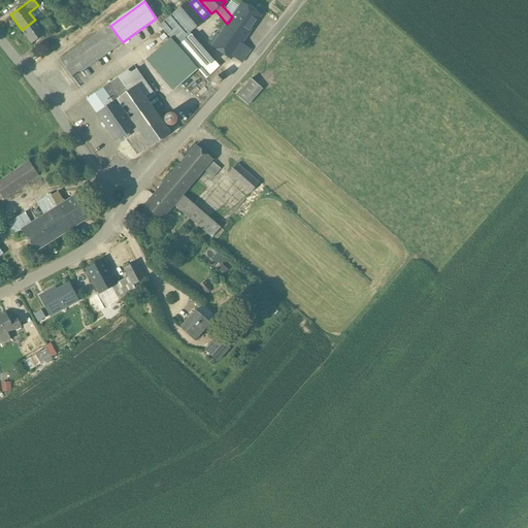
[(190,3),(188,1),(173,13),(190,33),(204,21),(203,19),(190,3)]
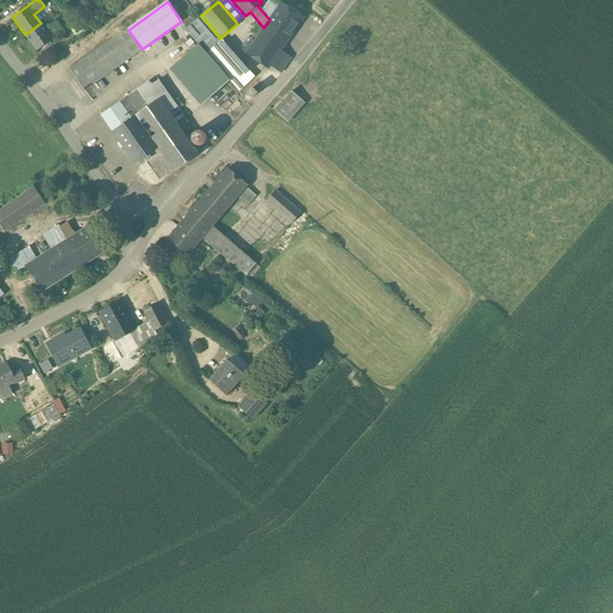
[(303,18),(281,2),(269,19),(268,22),(291,37),(303,18)]
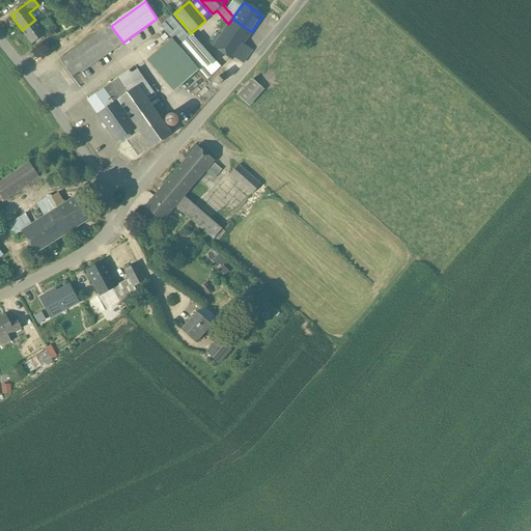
[(191,33),(174,14),(161,26),(207,79),(220,67),(191,33)]
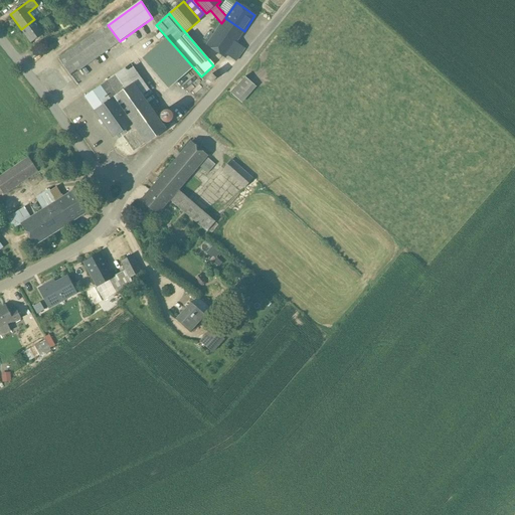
[(73,15),(64,22),(68,28),(77,21),(73,15)]
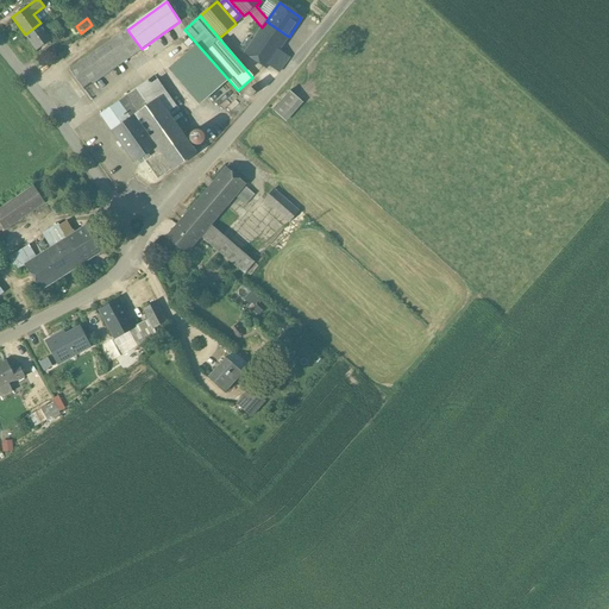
[(289,37),(267,22),(262,27),(245,54),(267,69),(269,66),(280,50),(289,37)]
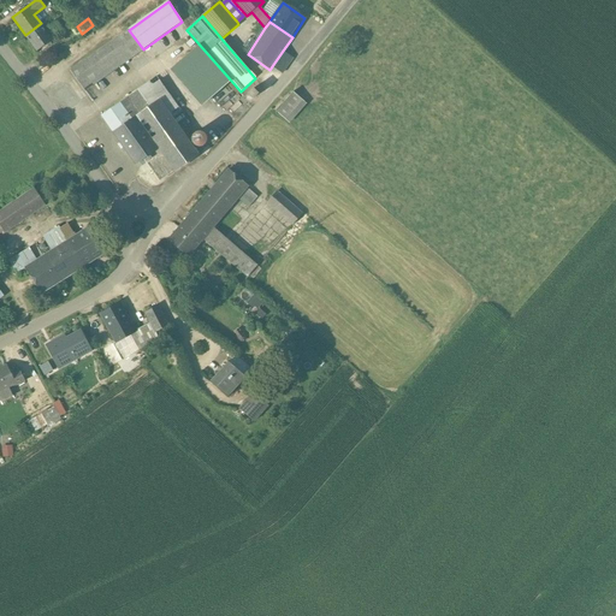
[(46,29),(41,23),(25,35),(37,52),(64,31),(58,23),(53,27),(51,25),(46,29)]
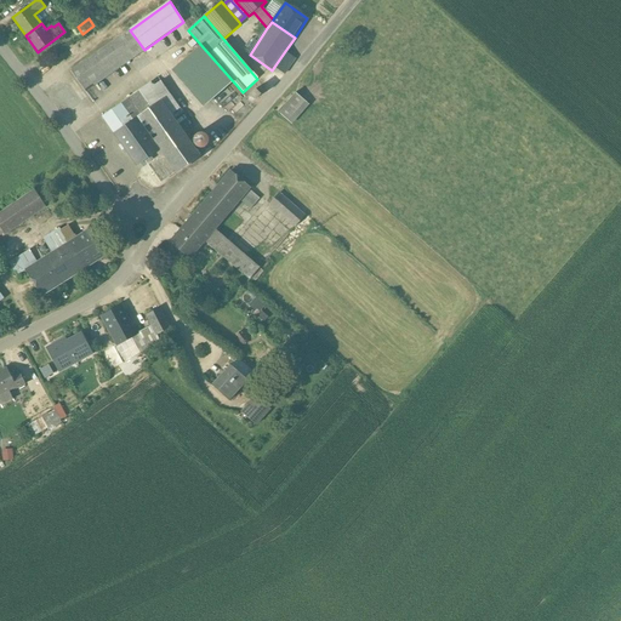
[(130,30),(119,38),(130,53),(134,57),(144,50),(130,30)]
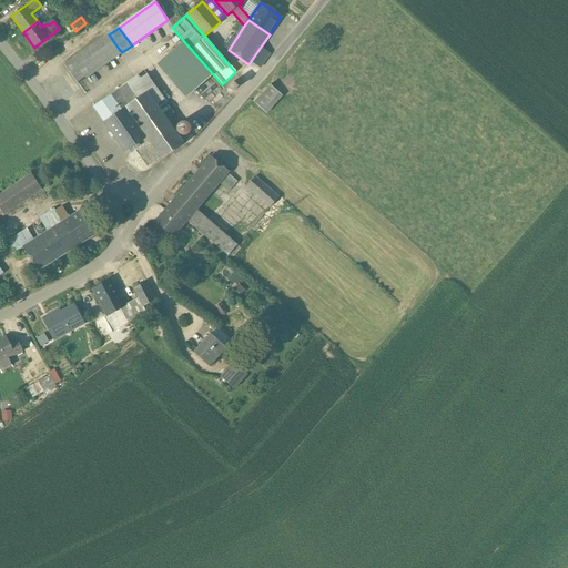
[(109,34),(66,67),(79,85),(85,80),(82,75),(119,49),(109,34)]
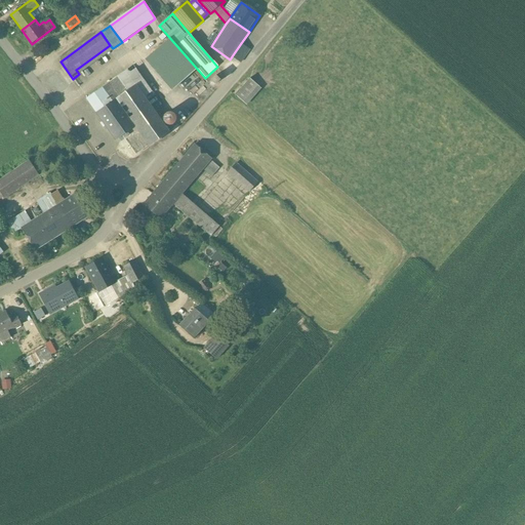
[(197,70),(170,38),(151,53),(178,85),(197,70)]
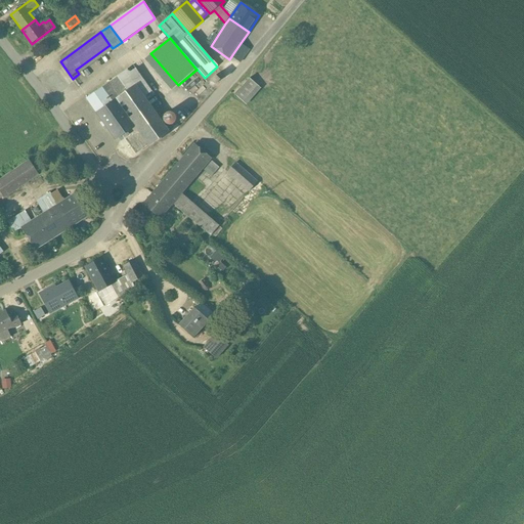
[(249,49),(241,43),(231,56),(241,62),(249,49)]
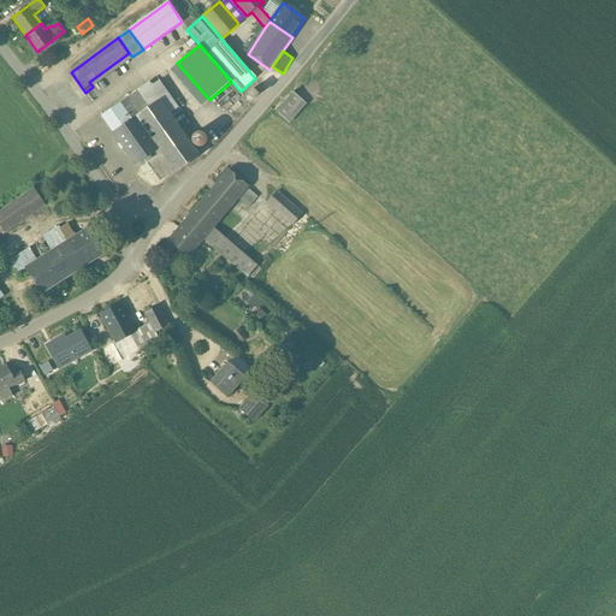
[(147,84),(128,98),(140,116),(159,101),(147,84)]
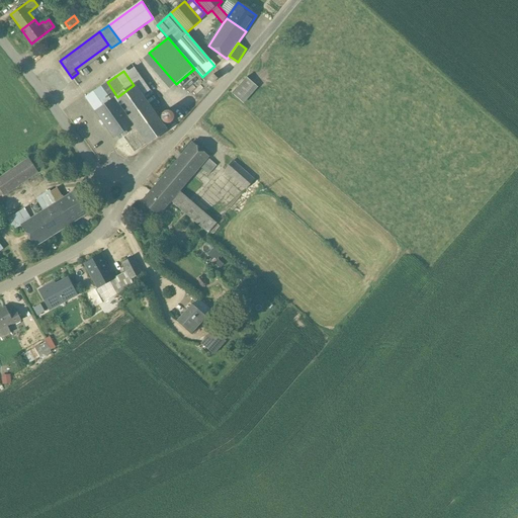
[(219,80),(213,75),(210,77),(208,79),(213,85),(216,83),(219,80)]
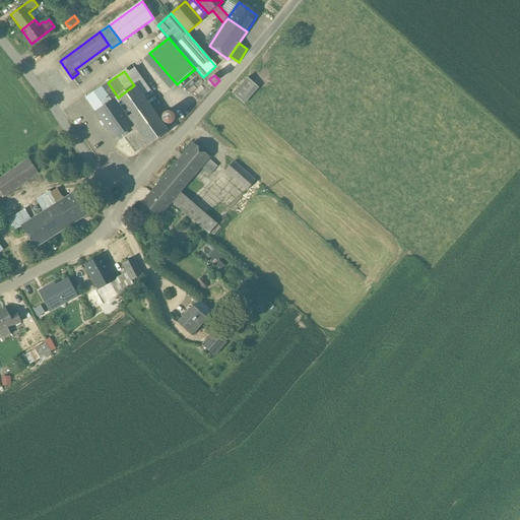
[(248,77),(233,94),(244,104),(258,86),(248,77)]
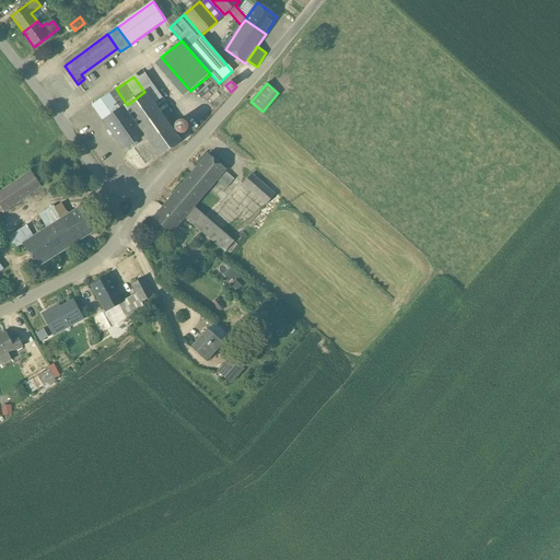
[(116,89),(93,105),(104,121),(127,105),(116,89)]
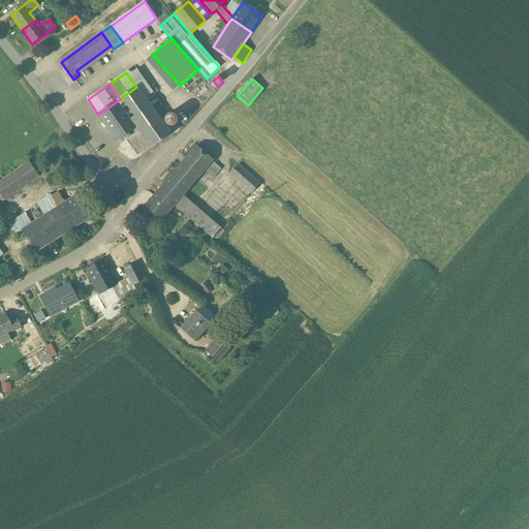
[(169,134),(136,87),(120,99),(98,115),(117,141),(123,136),(129,146),(143,136),(150,148),(169,134)]
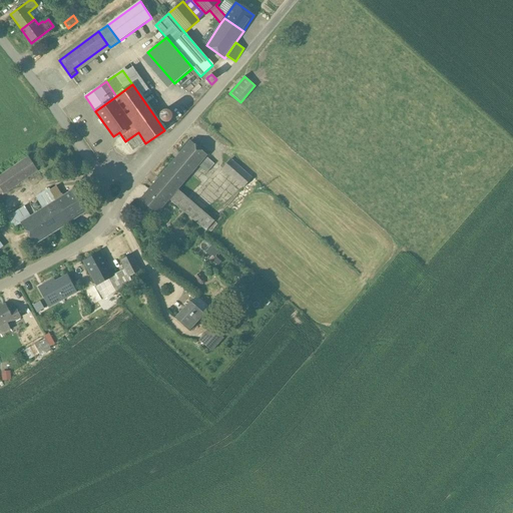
[(170,112),(166,110),(162,112),(160,115),(160,119),(162,122),(166,123),(170,122),(172,118),(172,115),(170,112)]
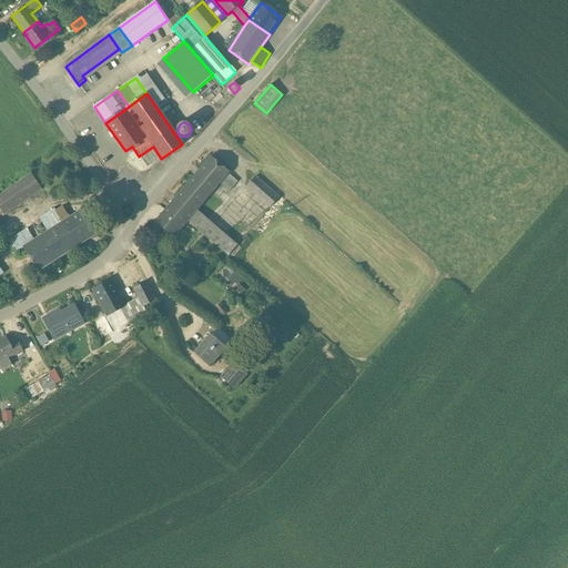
[(212,156),(171,204),(190,220),(199,210),(223,182),(226,178),(230,173),(231,172),(212,156)]
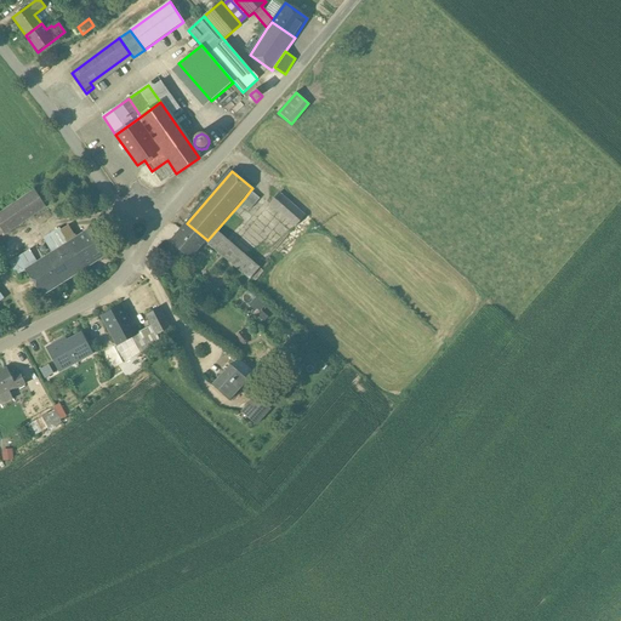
[(261,198),(251,189),(248,194),(257,203),(261,198)]
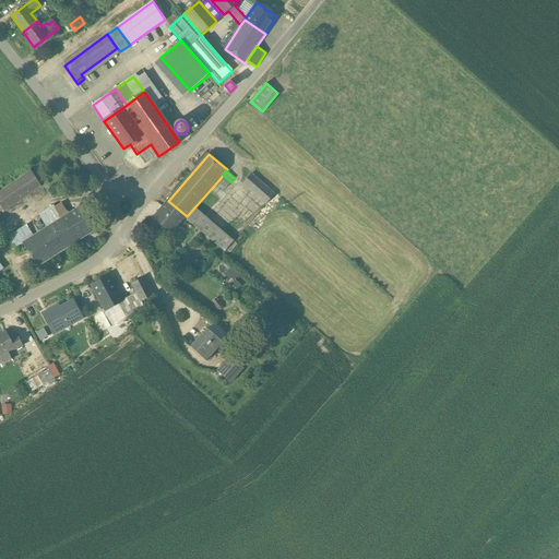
[(31,173),(0,193),(0,205),(3,211),(4,212),(40,187),(31,173)]
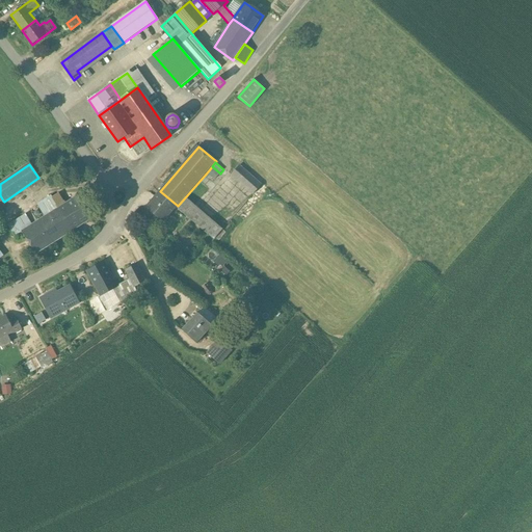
[(261,185),(240,165),(232,175),(254,194),(261,185)]
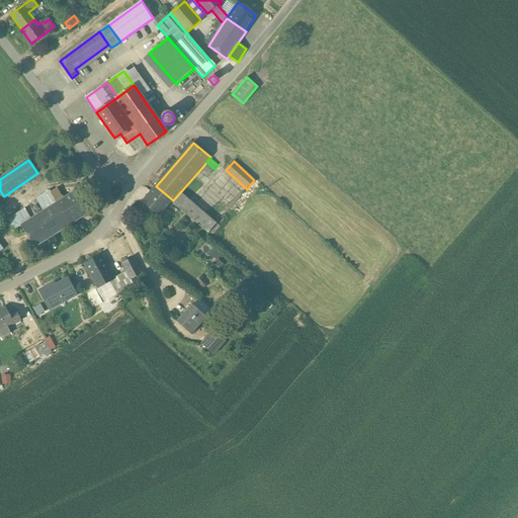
[(214,169),(206,162),(203,166),(211,172),(214,169)]
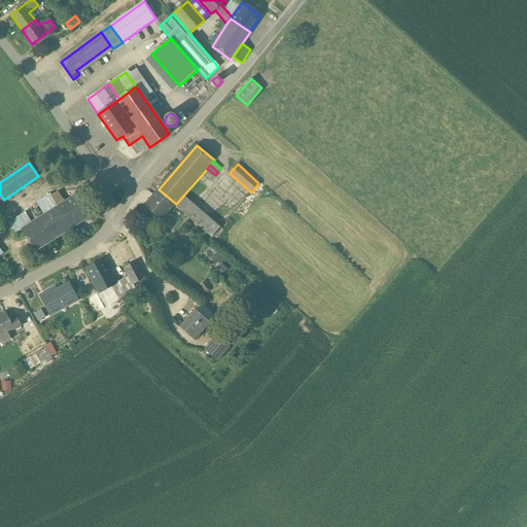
[(176,204),(159,189),(145,205),(162,220),(176,204)]
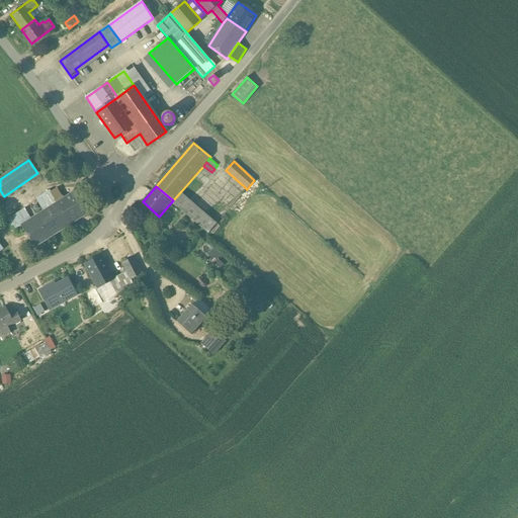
[(79,188),(63,198),(57,189),(51,192),(57,202),(58,202),(72,224),(93,210),(79,188)]
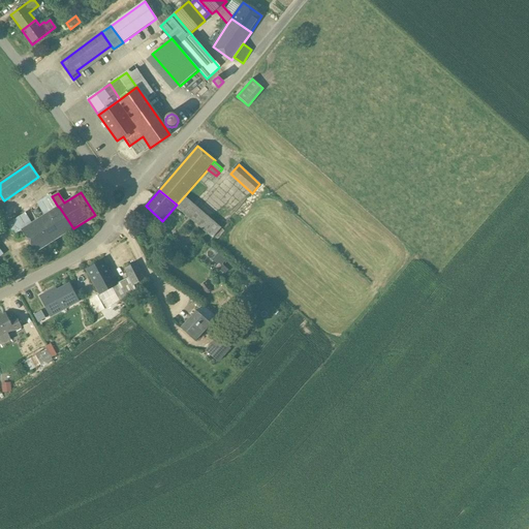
[(51,194),(37,204),(44,215),(58,207),(52,196),(51,194)]
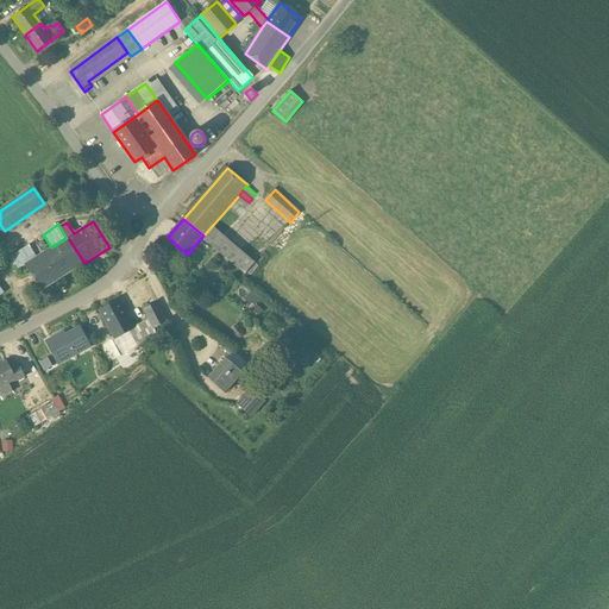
[(257,262),(213,225),(203,236),(246,272),(257,262)]
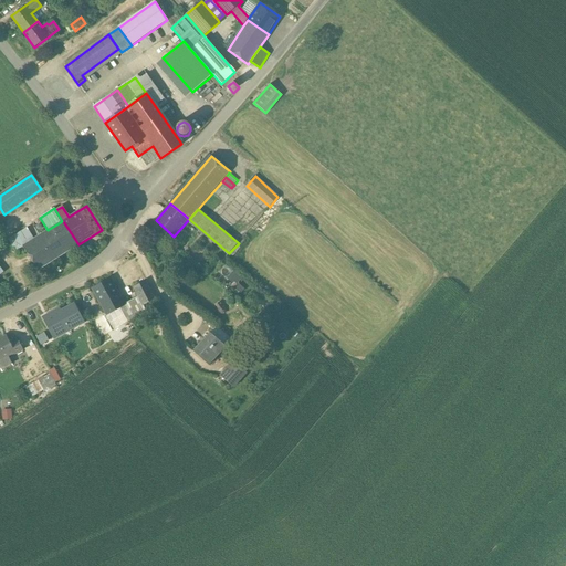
[(34,239),(23,245),(23,247),(39,270),(79,244),(63,221),(62,221),(48,230),(34,239)]
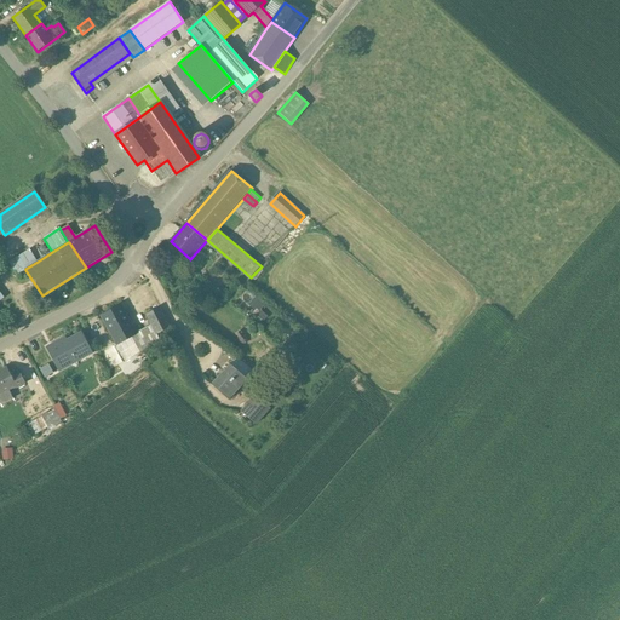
[(29,250),(9,263),(17,275),(26,270),(26,269),(38,262),(29,250)]
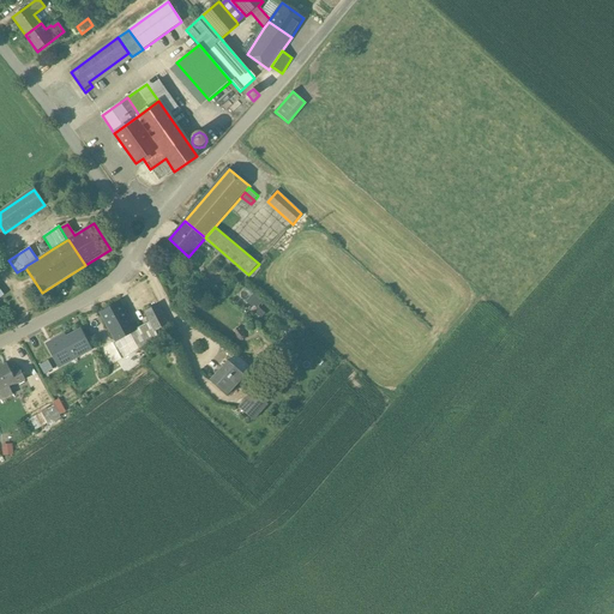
[(120,304),(103,313),(118,341),(119,341),(131,335),(137,331),(136,330),(120,304)]
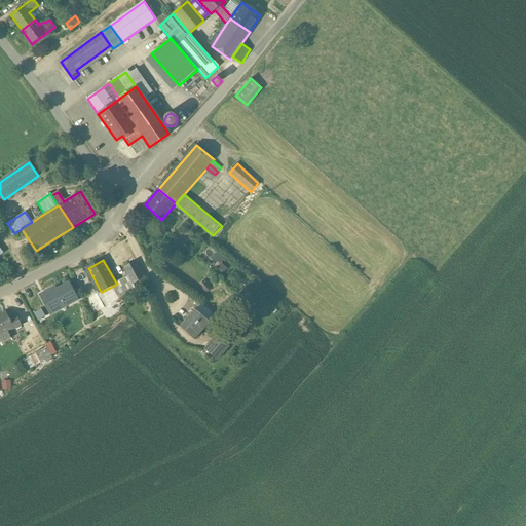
[(136,261),(124,267),(129,275),(134,285),(145,278),(136,261)]
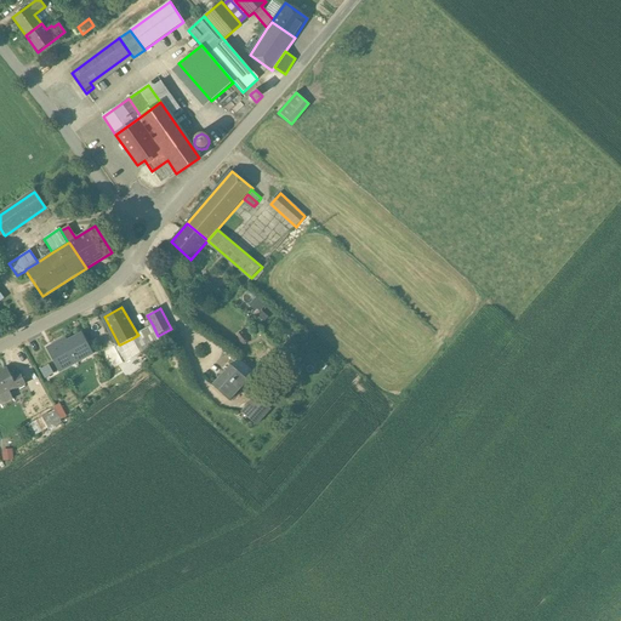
[(80,329),(77,319),(49,330),(52,340),(80,329)]
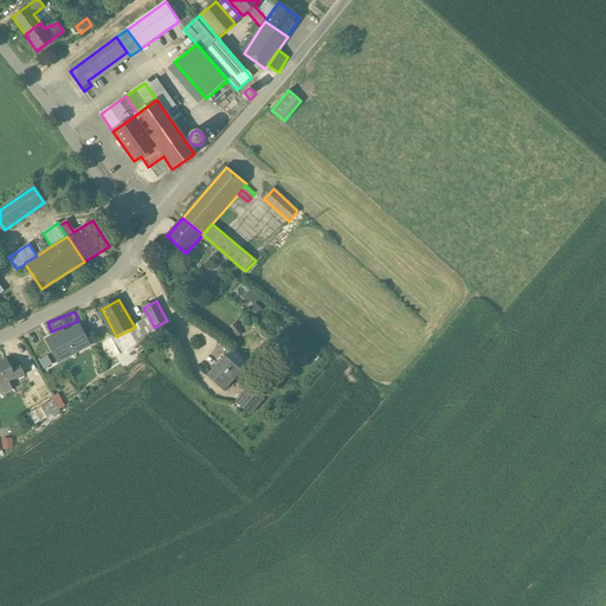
[(149,317),(134,326),(135,327),(129,330),(136,346),(156,334),(154,328),(149,317)]
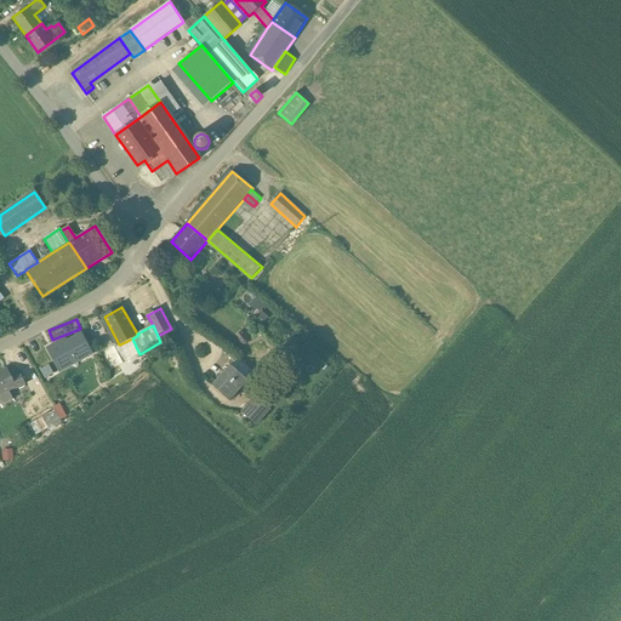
[(53,371),(92,354),(81,329),(43,346),(53,371)]
